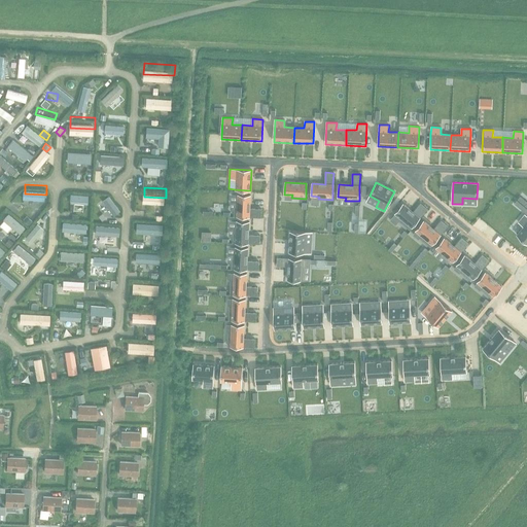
[(250,196),(238,195),(238,203),(235,202),(234,216),(237,216),(249,216),(260,217),(261,209),(250,209),(250,196)]
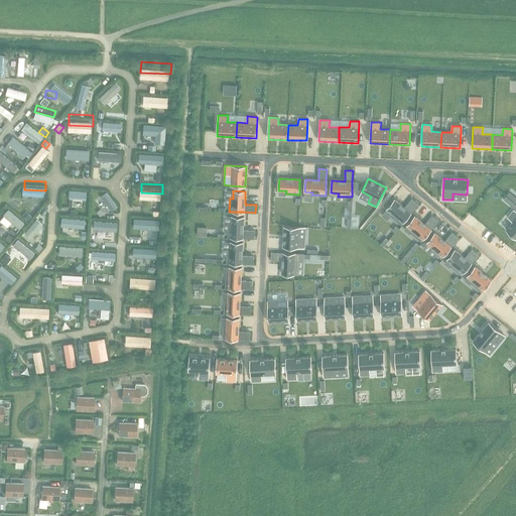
[(515,205),(506,196),(503,200),(515,209),(515,207),(515,205)]
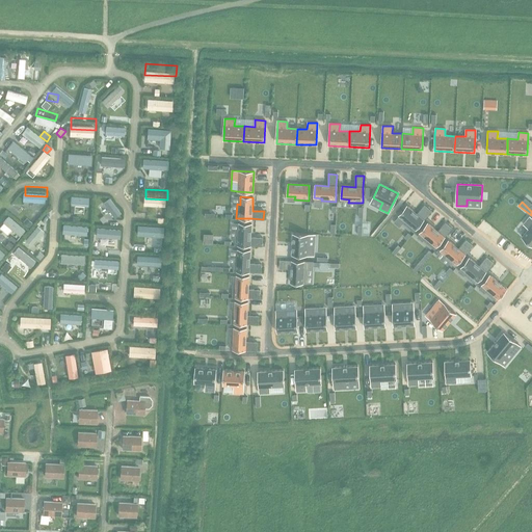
[(407,206),(399,215),(404,220),(402,222),(414,232),(415,230),(423,219),(430,211),(425,206),(417,214),(407,206)]
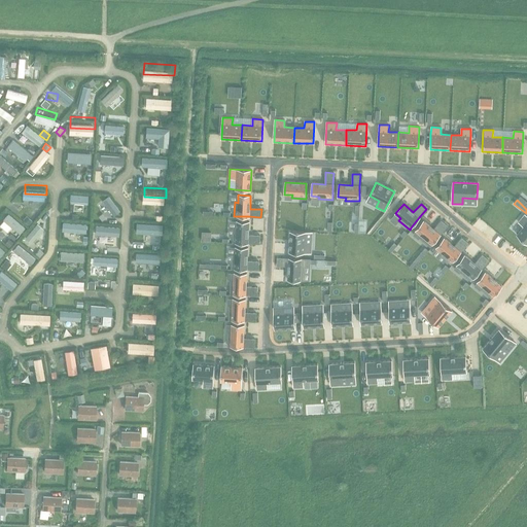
[(523,226),(517,235),(526,243),(526,216),(524,215),(518,222),(523,226)]
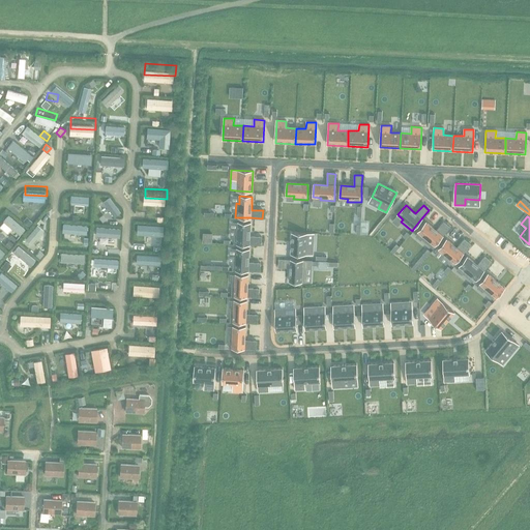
[(27,217),(23,222),(29,227),(32,223),(27,217)]
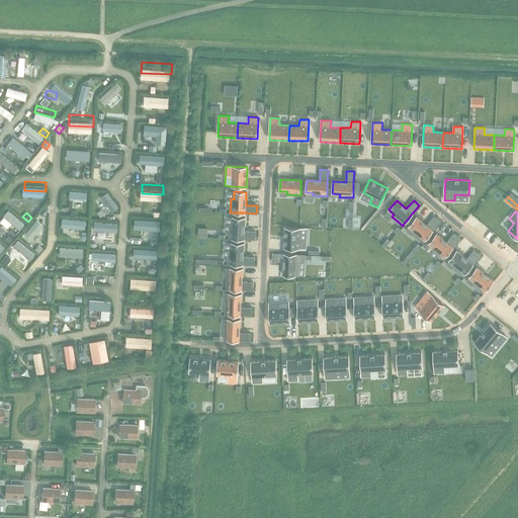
[(25,231),(36,239),(49,222),(38,213),(25,231)]
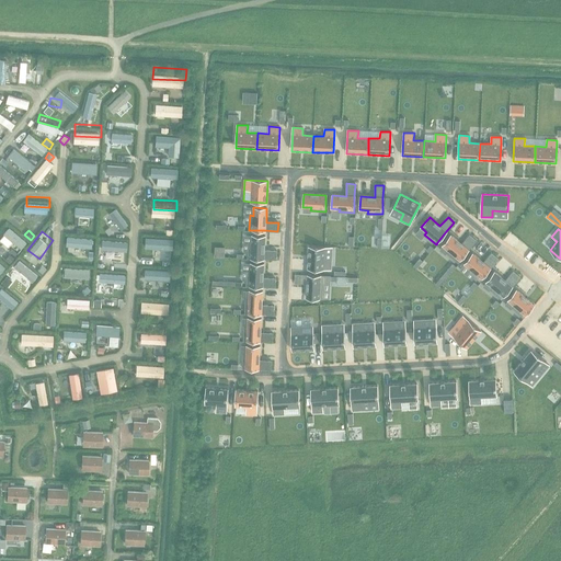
[(450,236),(443,245),(448,251),(446,253),(458,263),(459,260),(468,250),(476,240),(469,235),(461,244),(450,236)]
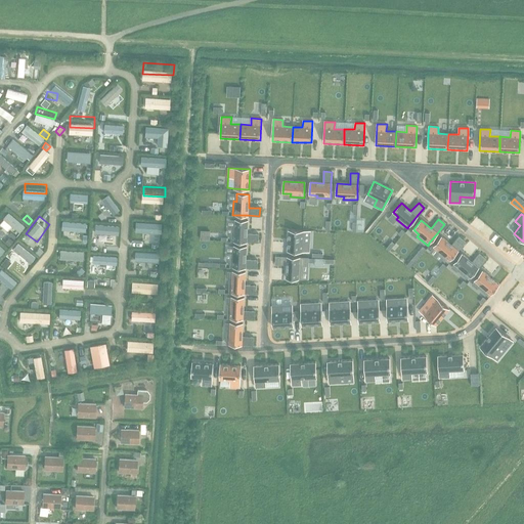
[(231,227),(231,241),(234,241),(247,242),(258,243),(258,234),(247,233),(248,220),(235,220),(234,227),(231,227)]
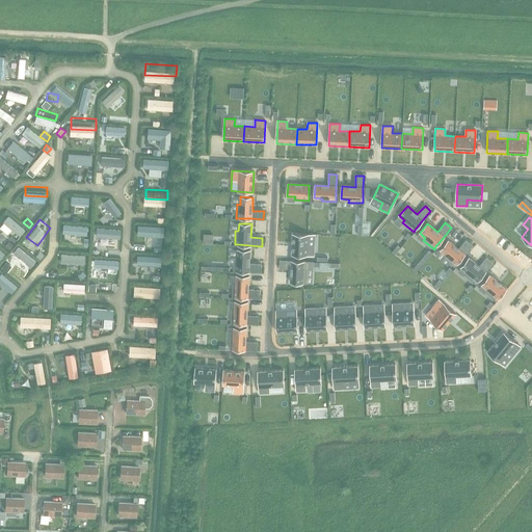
[(293,234),(292,255),(307,255),(314,256),(314,245),(308,245),(308,235),(293,234)]
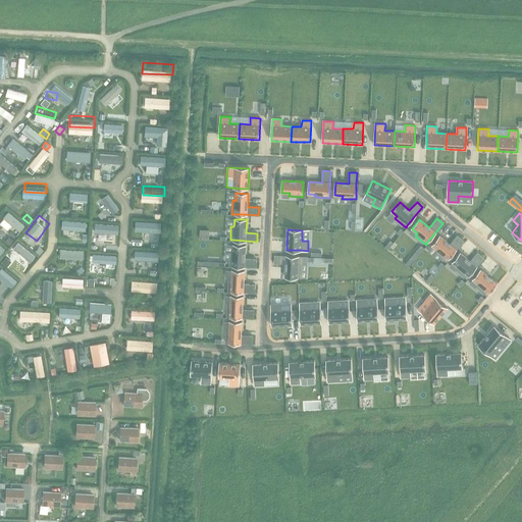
[(439,236),(432,246),(437,250),(435,253),(446,261),(448,259),(456,250),(463,241),(457,236),(450,245),(439,236)]
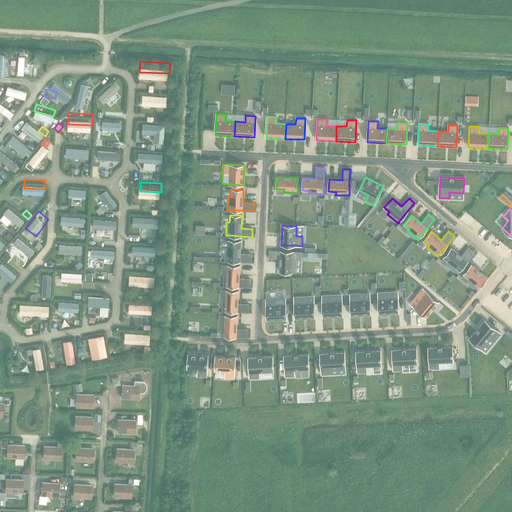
[(383,236),(377,243),(380,245),(386,238),(383,236)]
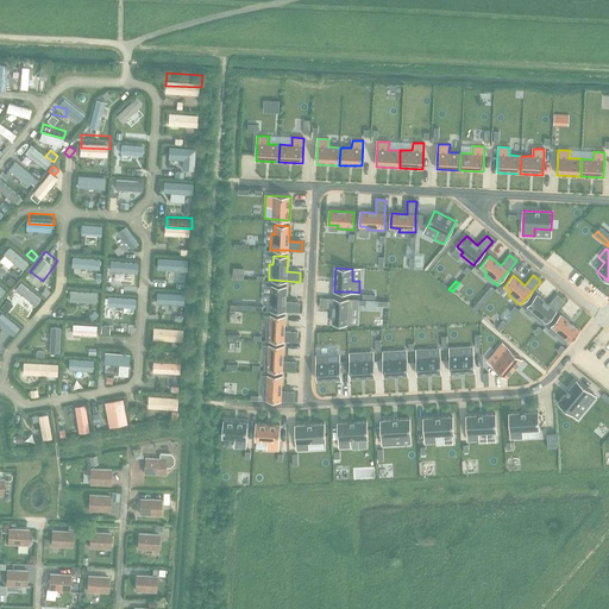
[(268,294),(268,311),(270,311),(286,311),(299,312),(299,302),(286,302),(287,287),(271,286),(271,294),(268,294)]
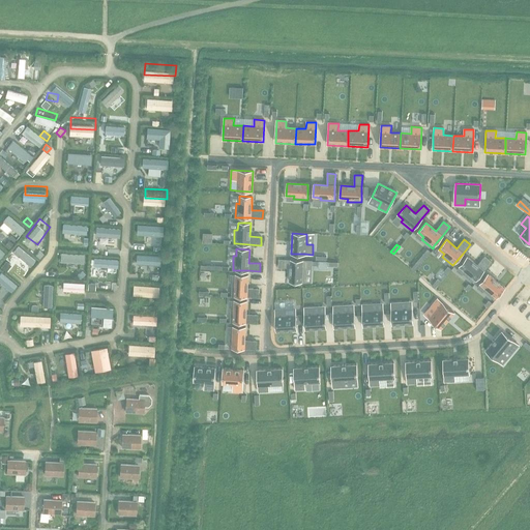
[(428,248),(421,256),(424,258),(431,252),(428,248)]
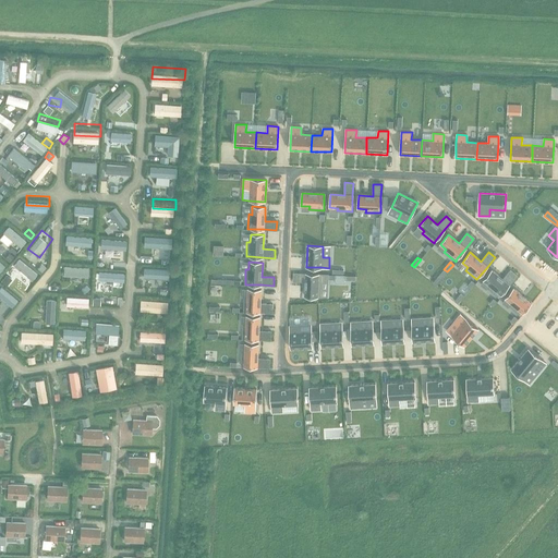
[(492,270),(483,280),(489,286),(487,288),(498,298),(500,295),(509,284),(517,276),(510,270),(502,279),(492,270)]
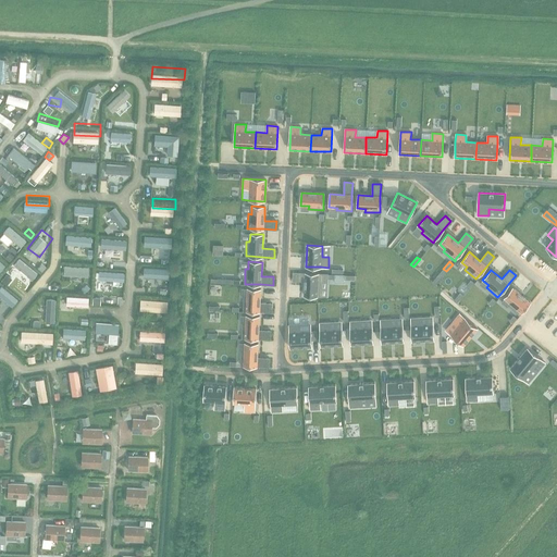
[(293,273),(293,281),(305,282),(304,296),(318,296),(320,296),(322,274),(319,274),(306,273),(293,273)]
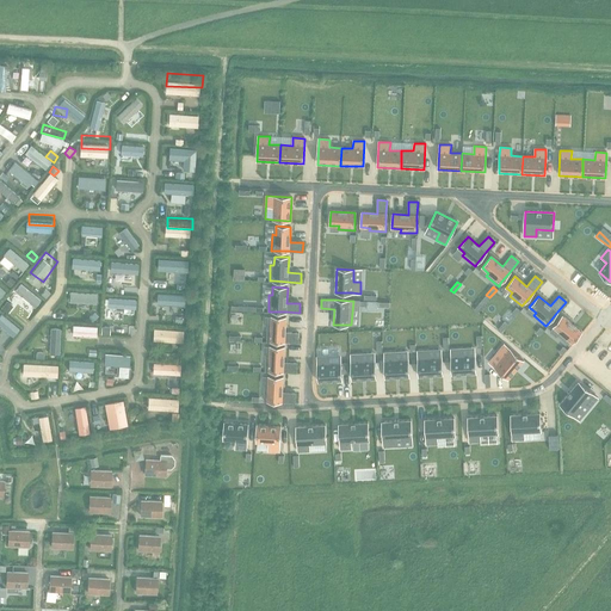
[(7,301),(1,307),(7,312),(12,306),(7,301)]
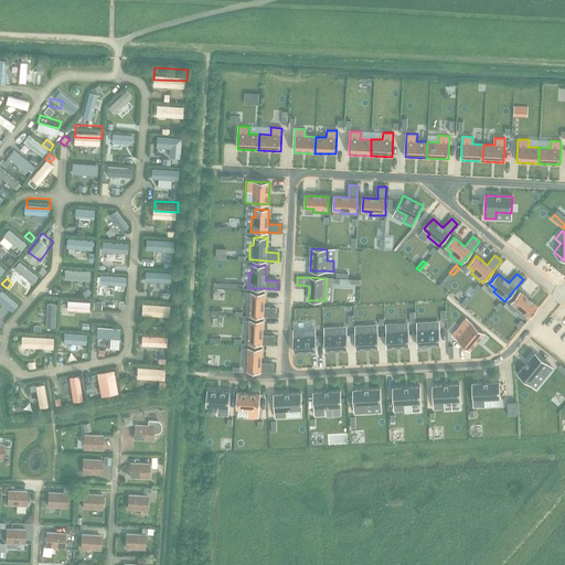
[(445,278),(438,286),(441,289),(448,281),(445,278)]
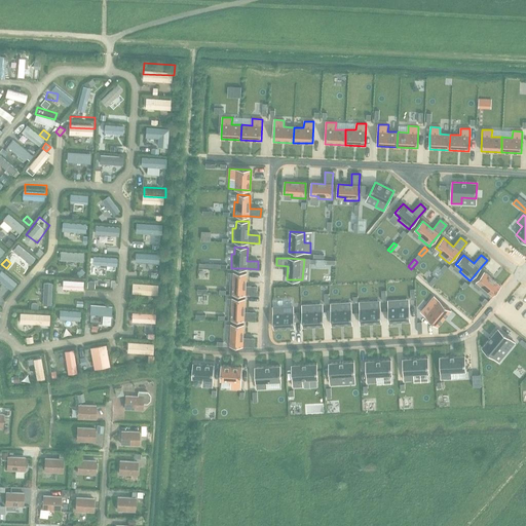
[(246,273),(233,272),(233,280),(230,280),(229,294),(232,294),(245,294),(257,295),(257,287),(246,287),(246,273)]
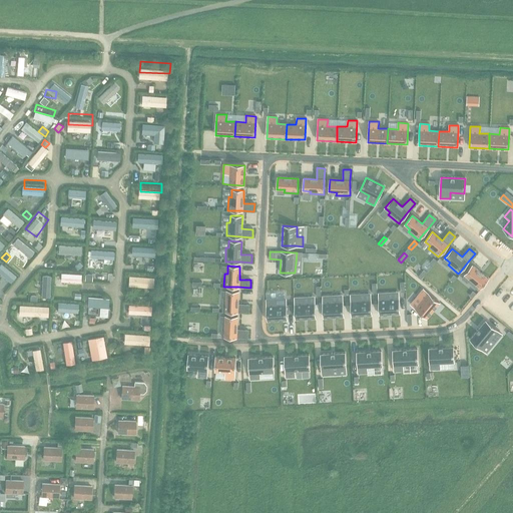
[(472,266),(464,275),(470,280),(468,282),(478,291),(480,288),(488,279),(472,266)]
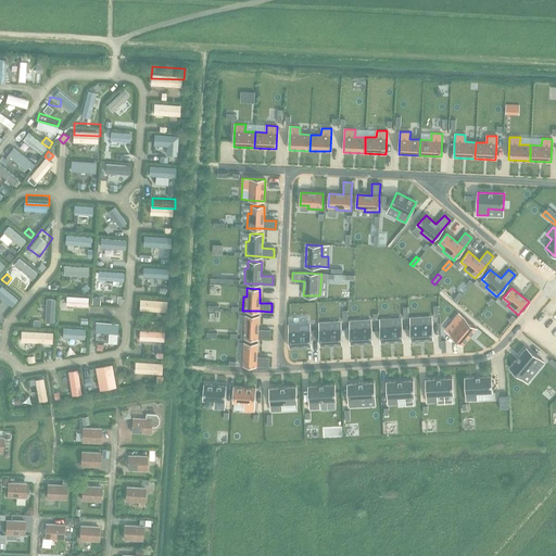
[(459,292),(453,300),(456,303),(463,295),(459,292)]
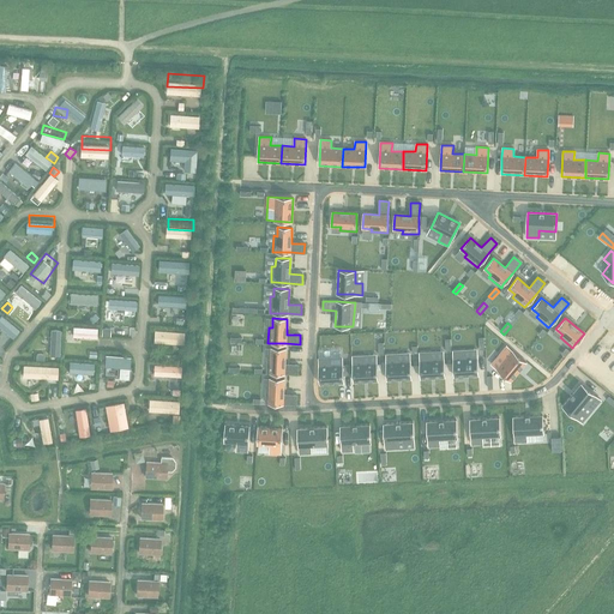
[(505,360),(497,369),(511,380),(527,362),(512,351),(506,345),(499,355),(505,360)]
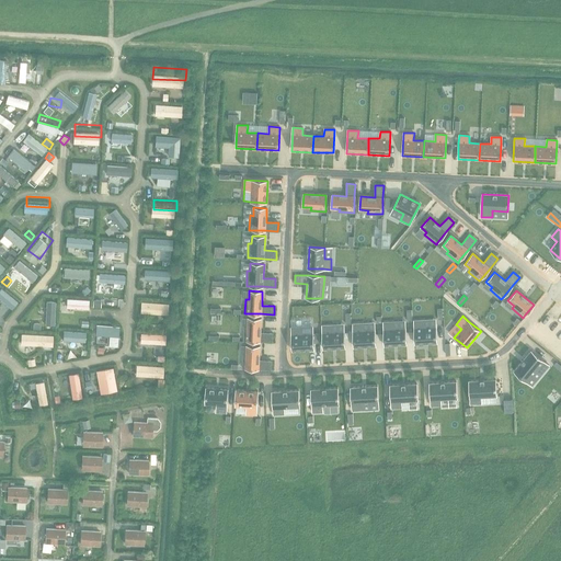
[(261,333),(261,319),(248,318),(248,327),(244,325),(243,341),(247,341),(260,341),(272,342),(273,333),(261,333)]
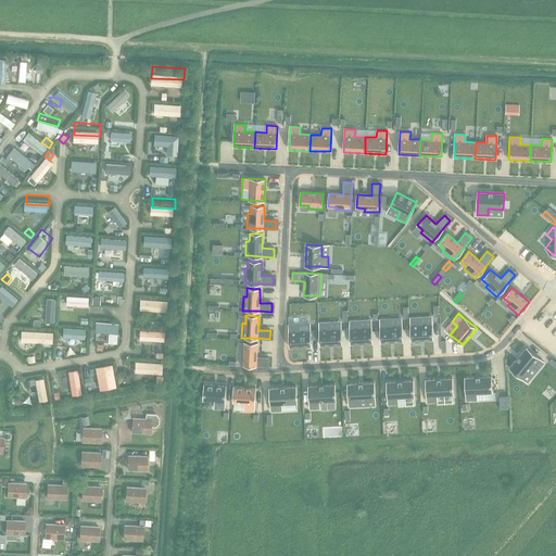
[(420,317),(411,318),(411,325),(412,341),(432,340),(432,324),(421,325),(420,317)]
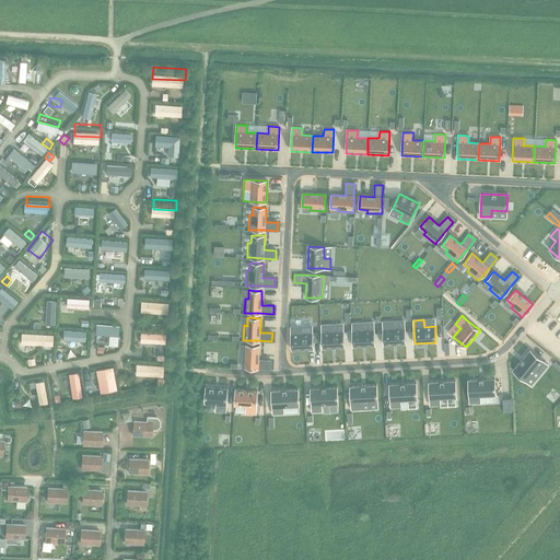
[(393,322),(383,322),(383,329),(384,345),(405,343),(405,328),(394,328),(393,322)]
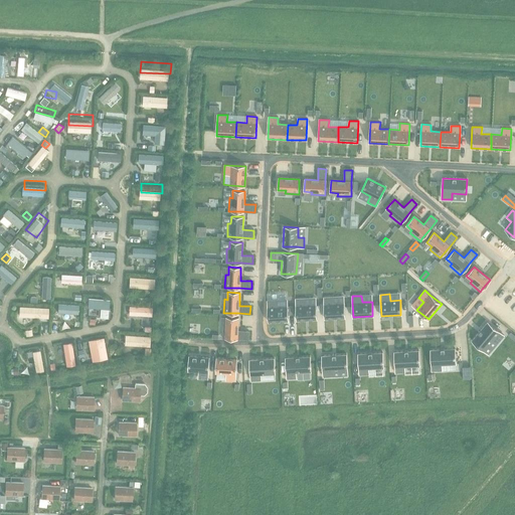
[(333,297),(324,298),(324,304),(325,319),(345,318),(344,303),(334,304),(333,297)]
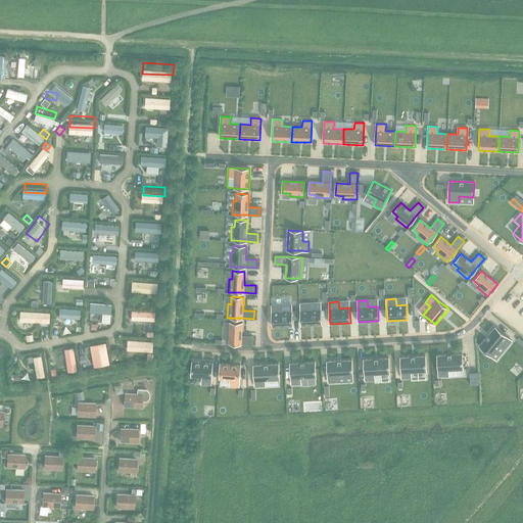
[(310,302),(300,303),(300,311),(301,325),(322,324),(321,310),(311,310),(310,302)]
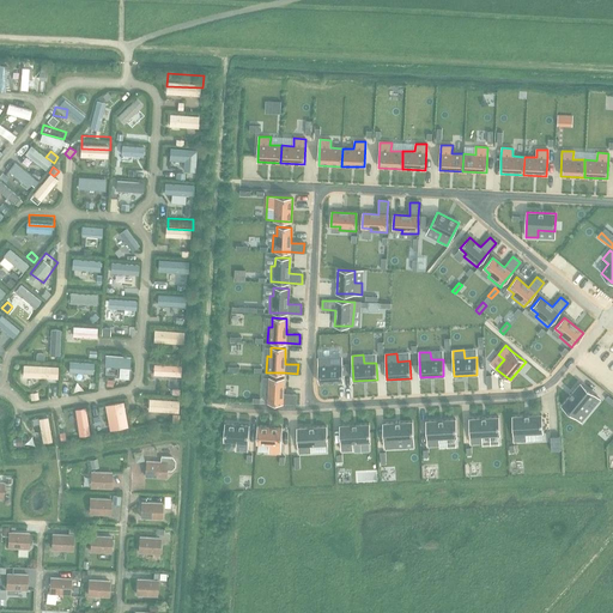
[(329,357),(317,358),(320,383),(343,382),(343,375),(350,375),(349,364),(341,364),(329,364),(329,357)]
